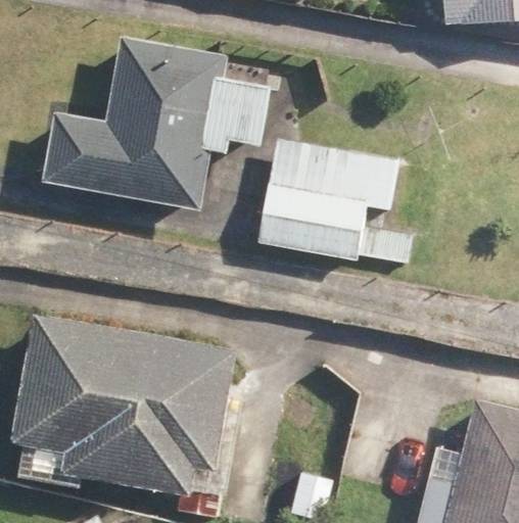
[(518,0),(438,0),(440,24),(518,18),(518,0)]
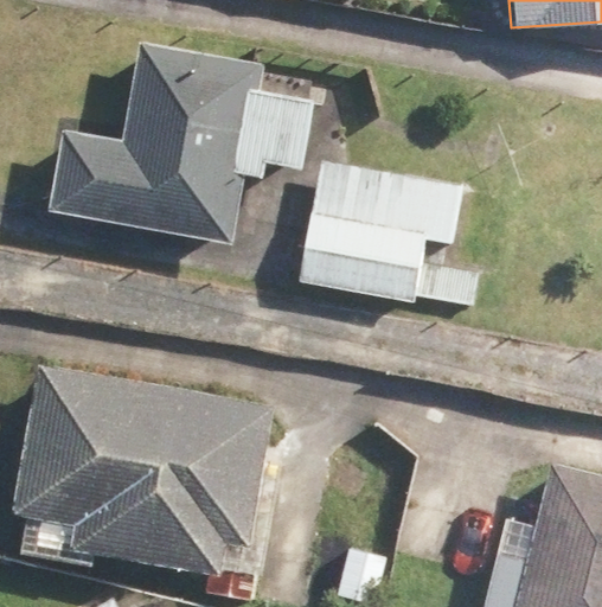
[(261,61),(138,40),(121,141),(61,131),(47,212),(231,242),(242,177),(258,179),(261,164),(298,170),(309,100),(256,91),(261,61)]
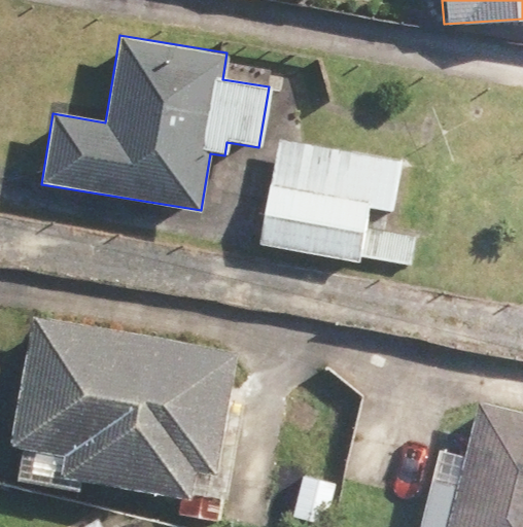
[(403,159),(280,138),(273,183),(264,213),(262,246),(360,262),(370,209),(393,213),(403,159)]
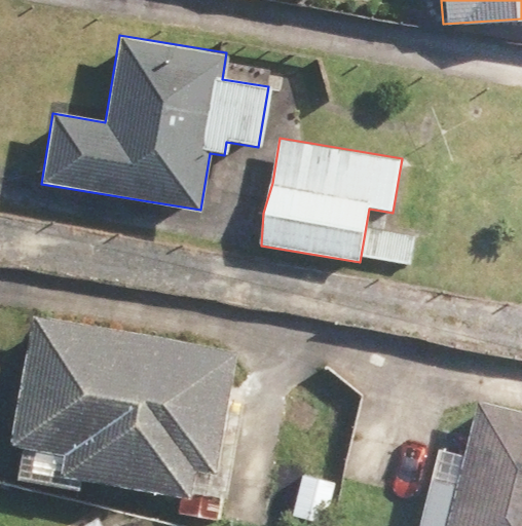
[(234,350),(33,315),(10,443),(65,452),(61,477),(191,499),(196,475),(214,479),(234,350)]
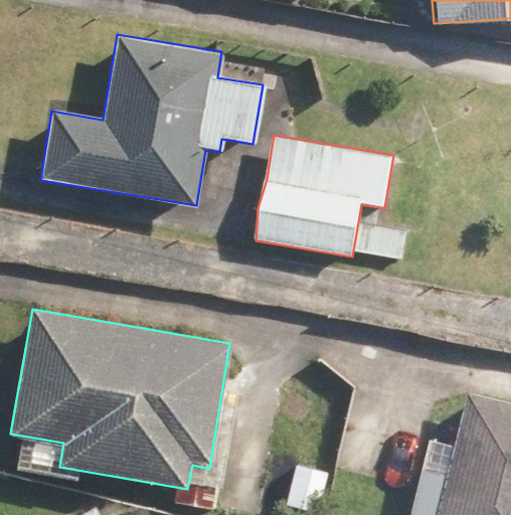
[(510,399),(467,390),(438,514),(510,514),(510,399)]
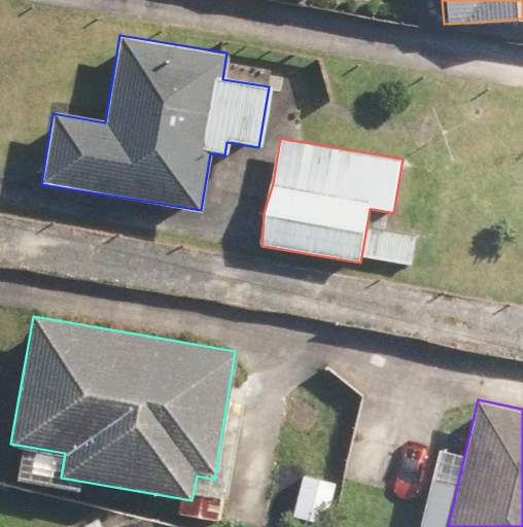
[(85,526),(106,526),(102,518),(85,526)]
